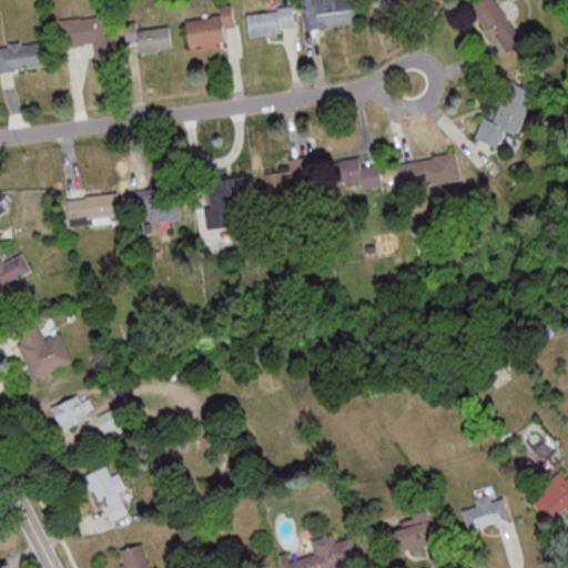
[(356,23),(353,0),(303,0),(306,29),(356,23)]
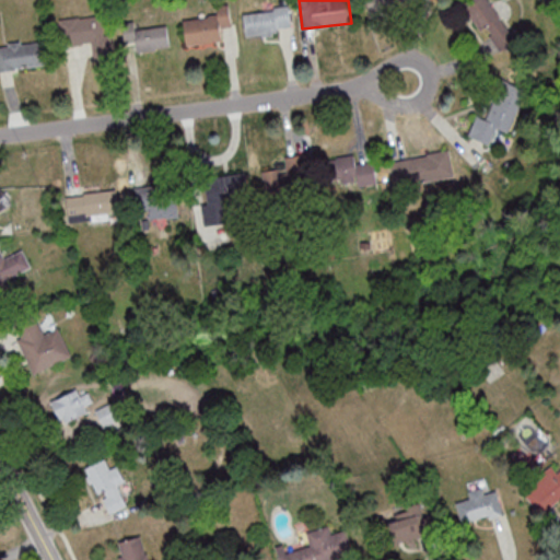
[(431,7),(430,0),(368,0),(370,14),(431,7)]
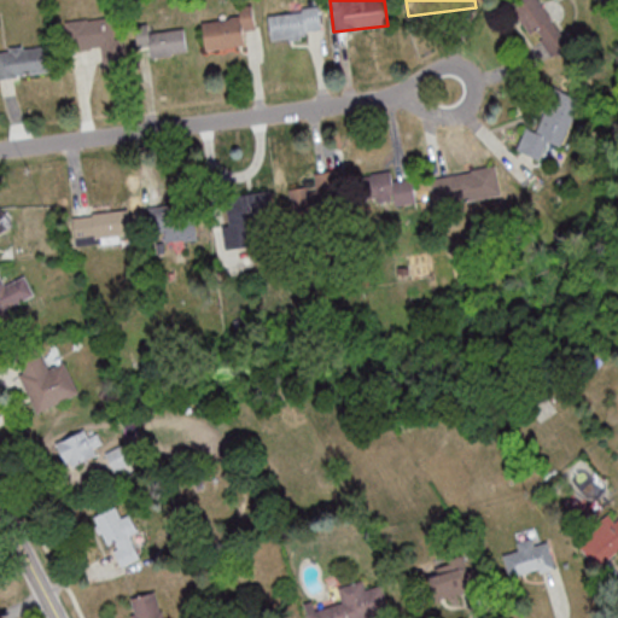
[(551,56),(570,40),(536,0),(517,0),(511,6),(551,56)]
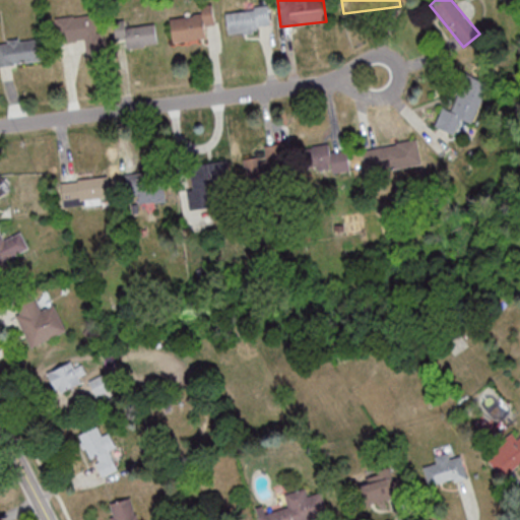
[(171,17),(173,42),(206,39),(205,25),(214,25),(212,5),(202,6),(202,15),(171,17)]
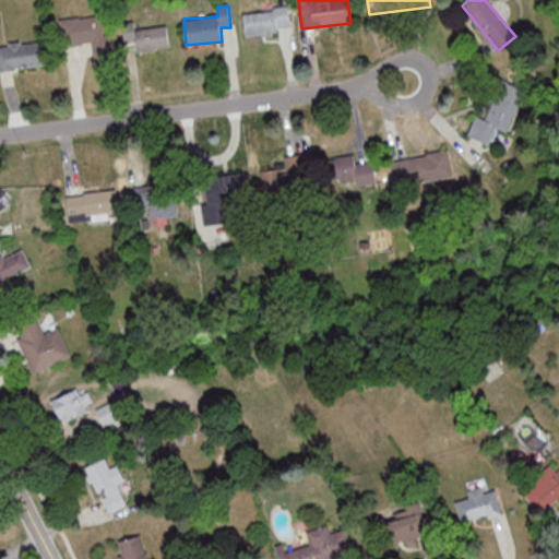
[(242,13),(246,37),(292,32),(289,8),(242,13)]
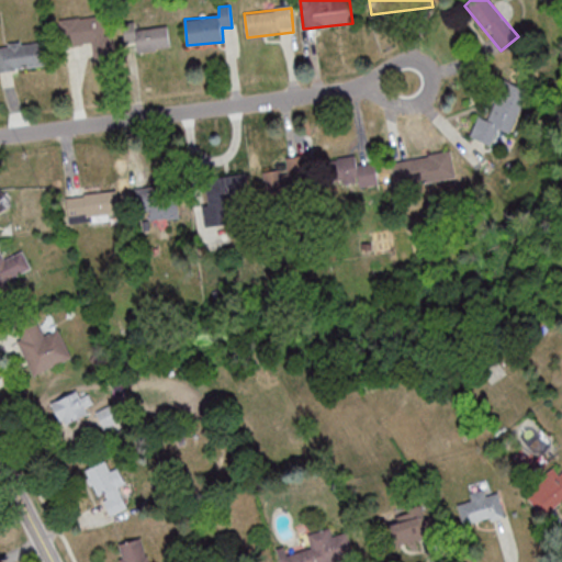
[(64,47),(92,43),(94,56),(112,54),(107,14),(60,21),(64,47)]
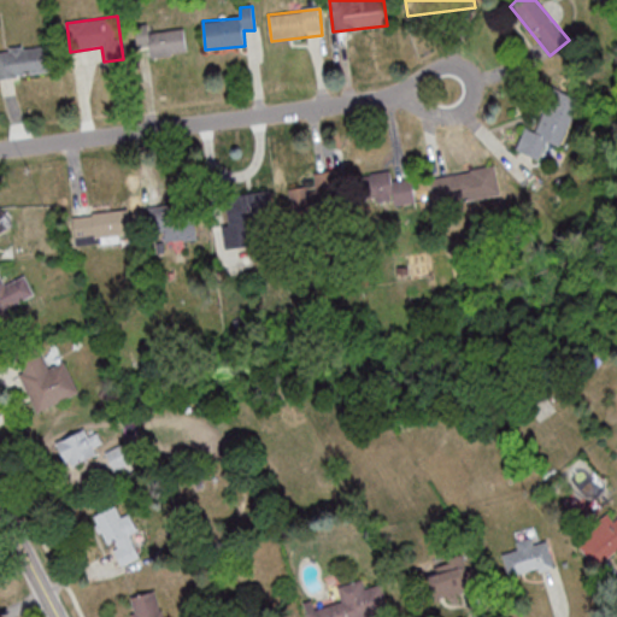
[(136,27),(139,48),(151,47),(151,56),(187,53),(183,22),(136,27)]
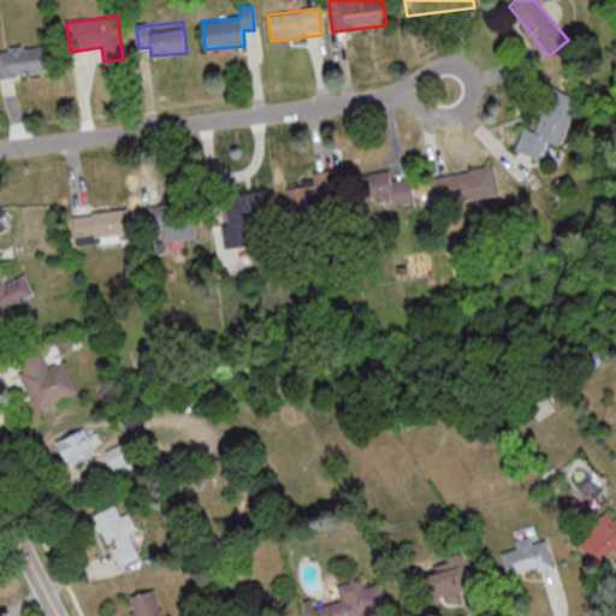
[(0,77),(52,72),(49,45),(0,49),(0,77)]
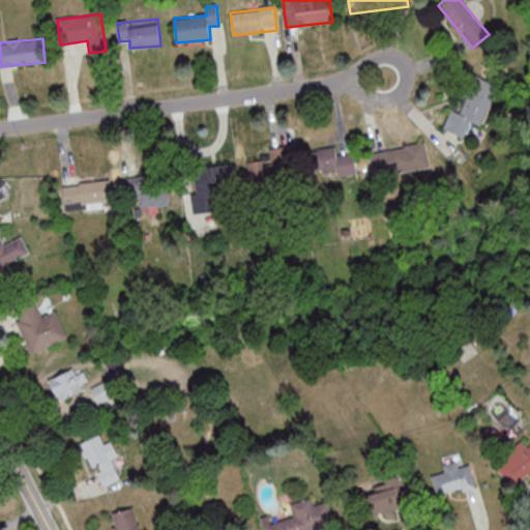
[(482,126),(499,85),(476,76),(461,113),(451,110),(444,129),(465,138),(471,121),(482,126)]
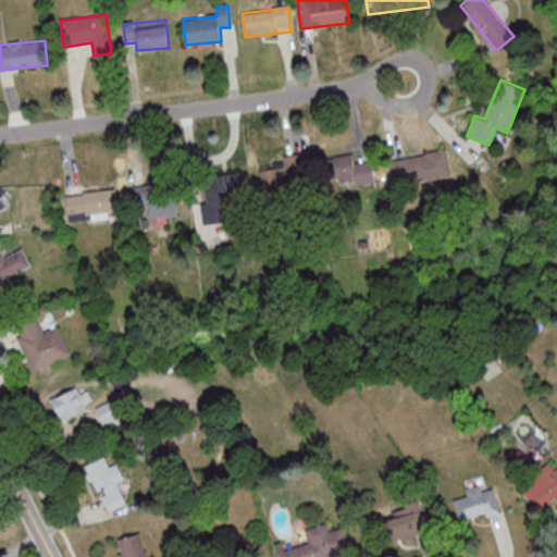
[(452,175),(447,150),(390,160),(394,185),(452,175)]
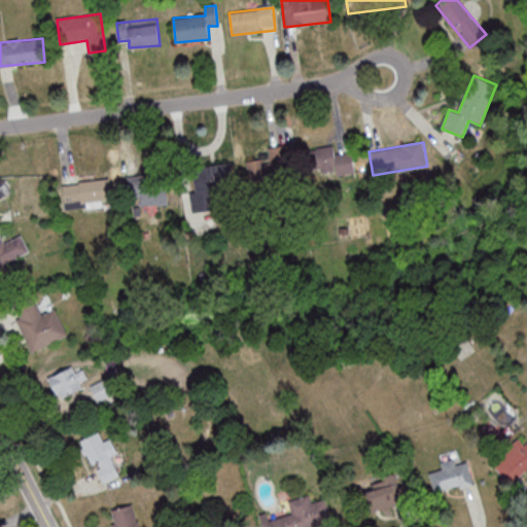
[(354,173),(354,153),(335,154),(335,148),(313,149),(314,174),(354,173)]
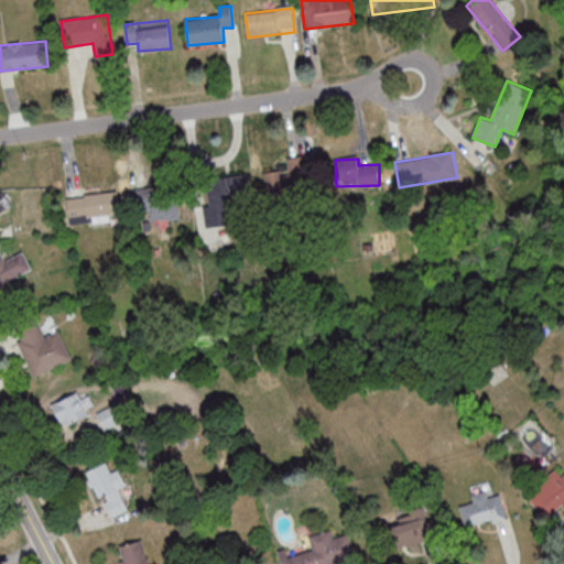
[(268,170),(268,195),(302,195),(302,170),(268,170)]
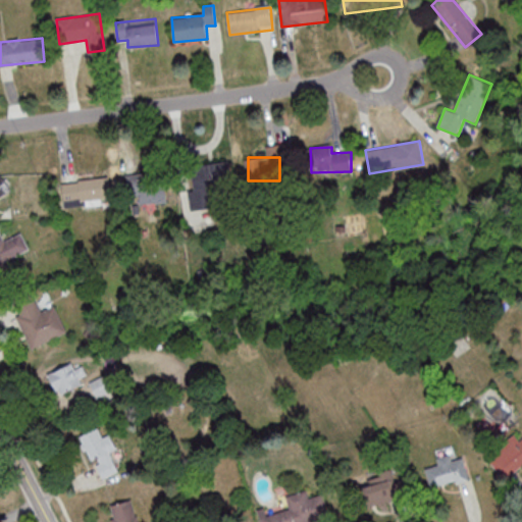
[(191,210),(230,205),(224,162),(192,166),(195,190),(189,191),(191,210)]
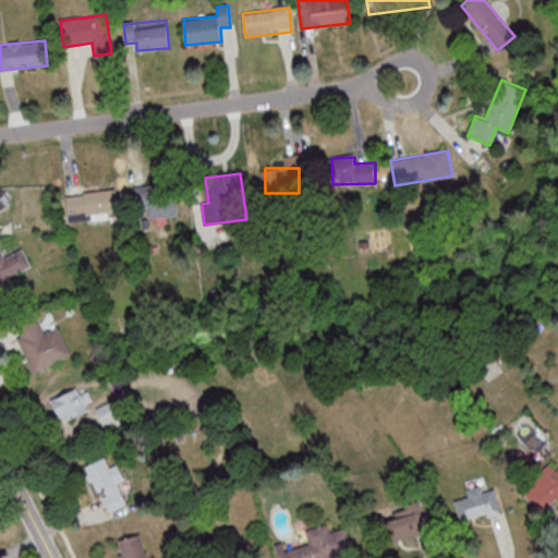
[(149,219),(179,215),(174,186),(135,193),(137,211),(148,210),(149,219)]
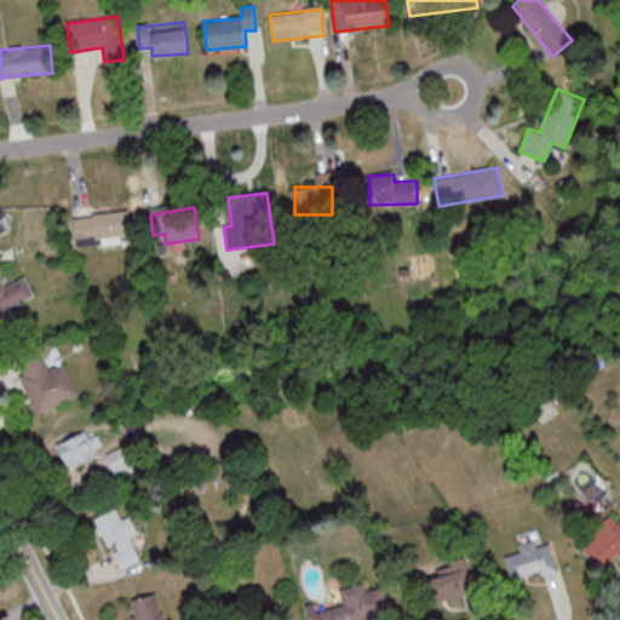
[(124,210),(75,218),(80,244),(128,234),(124,210)]
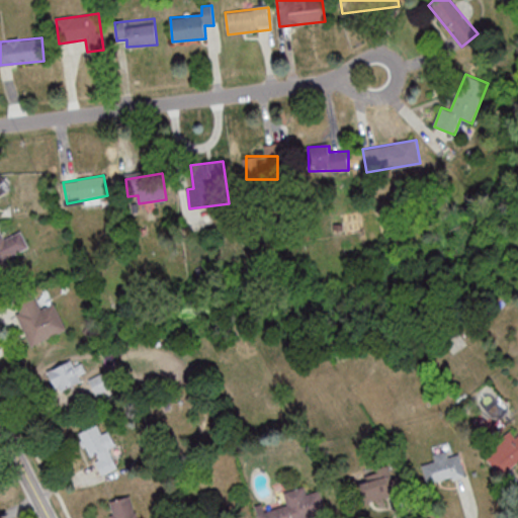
[(21,231),(5,239),(0,229),(0,263),(30,248),(21,231)]
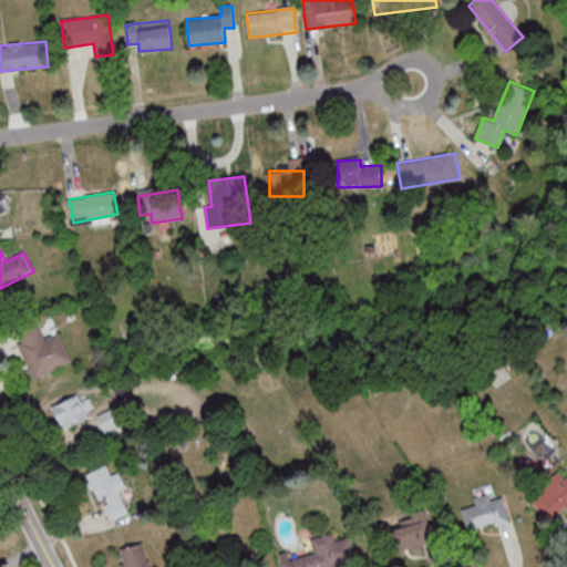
[(73,361),(60,330),(44,338),(38,323),(20,331),(23,341),(18,343),(33,379),(73,361)]
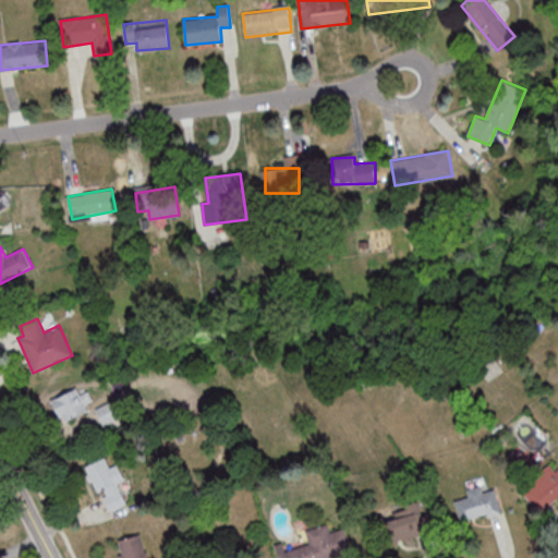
[(51,400),(62,422),(96,405),(85,384),(51,400)]
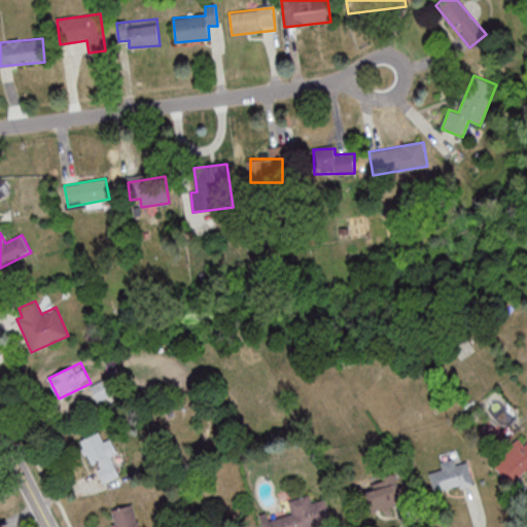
[(91,386),(99,401),(113,394),(105,378),(91,386)]
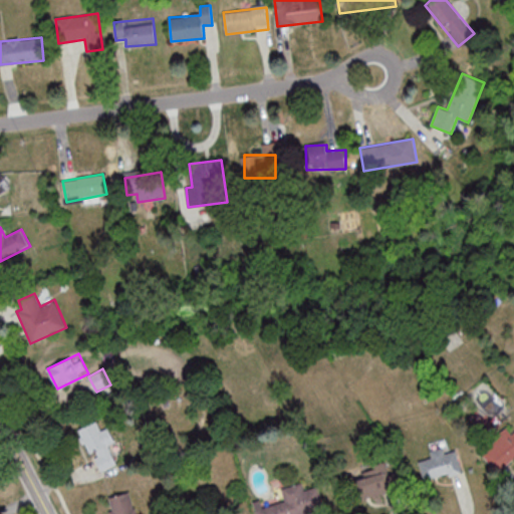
[(79,428),(96,472),(115,464),(108,445),(112,443),(103,419),(79,428)]
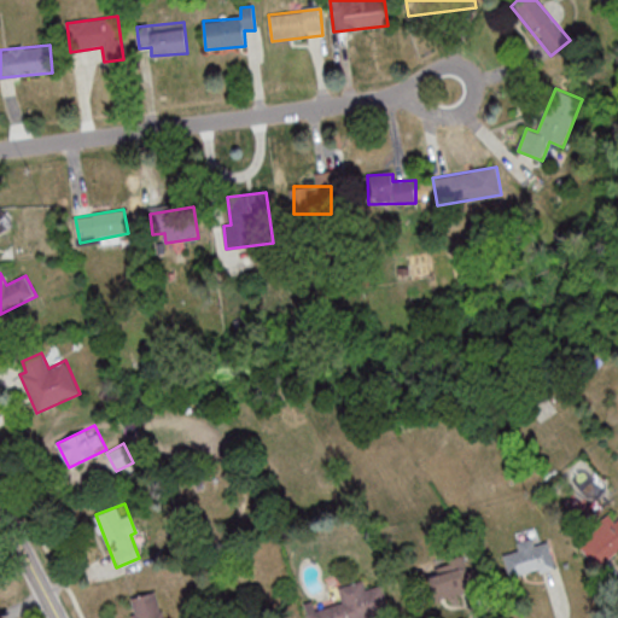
[(611,514),(577,542),(599,569),(617,552),(617,519),(617,522),(611,514)]
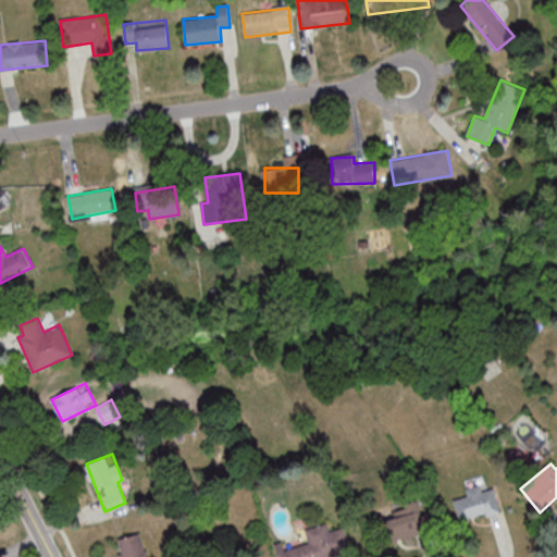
[(453,494),(460,522),(499,512),(493,484),(453,494)]
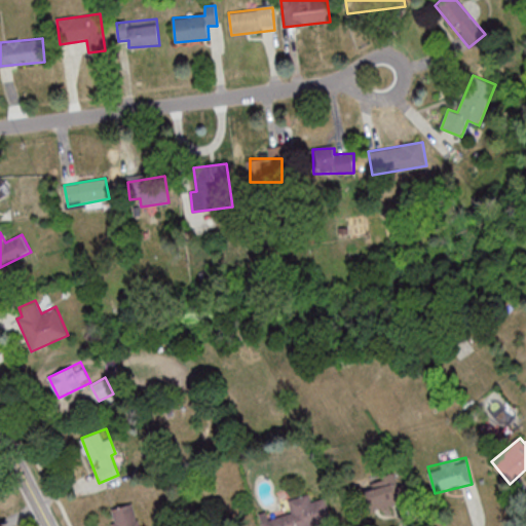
[(371,506),(403,493),(395,473),(363,486),(371,506)]
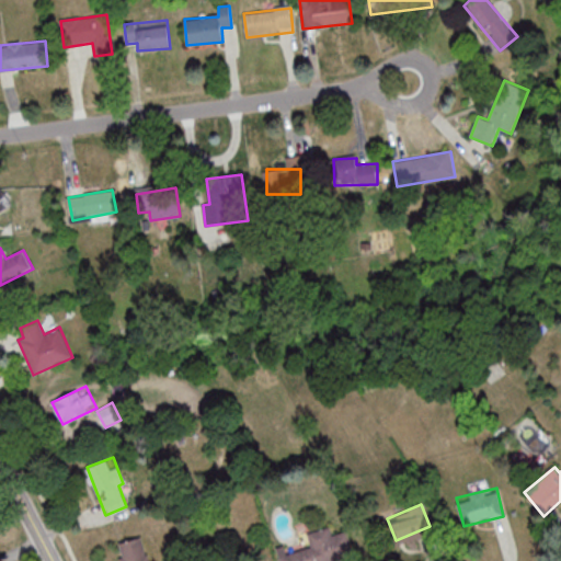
[(308,531),(311,546),(278,552),(279,560),(343,560),(355,559),(348,531),(332,535),(331,526),(308,531)]
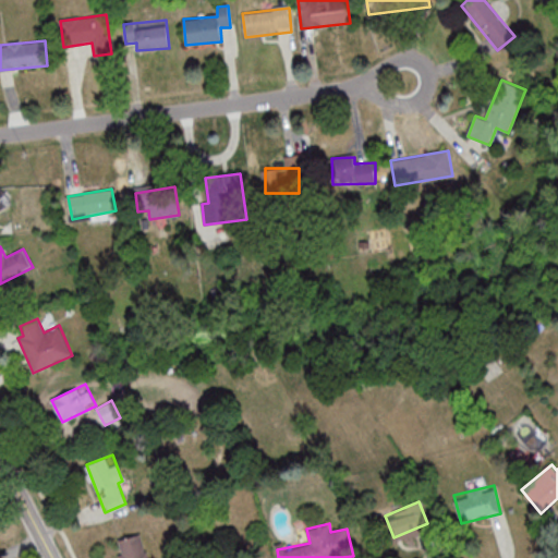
[(146,557),(143,534),(117,540),(120,557),(146,557)]
